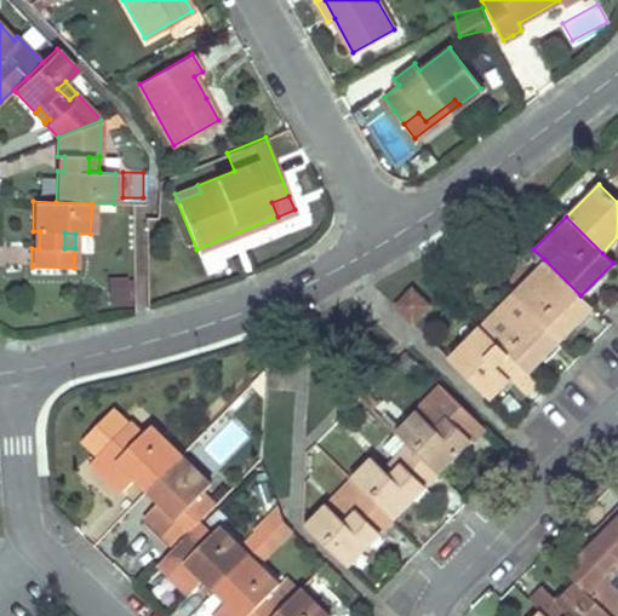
[(591,306),(581,295),(544,259),(511,293),(559,339),(591,306)]
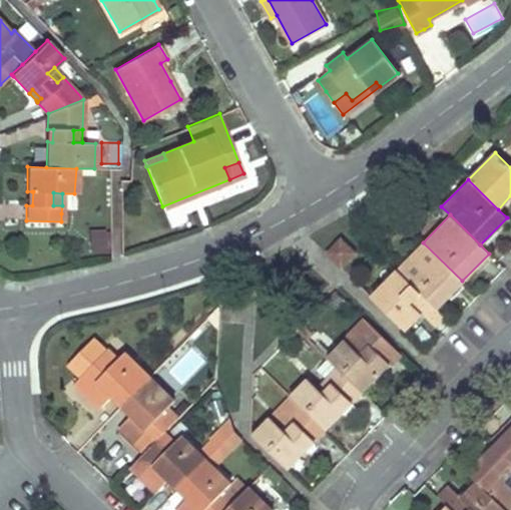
[(90,228),(91,251),(110,251),(110,227),(90,228)]
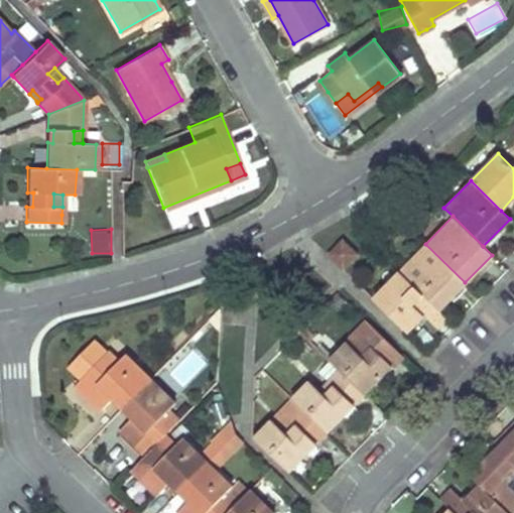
[(342,239),(327,253),(342,268),(357,254),(342,239)]
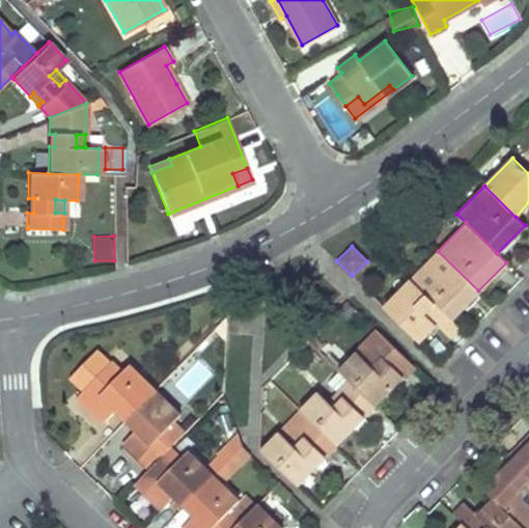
[(451,318),(478,290),(438,251),(411,278),(451,318)]
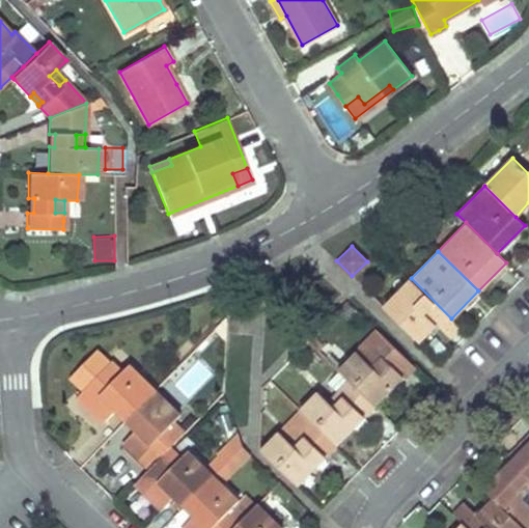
[(460,327),(451,318),(411,278),(383,307),(418,341),(426,333),(435,325),(447,338),(460,327)]
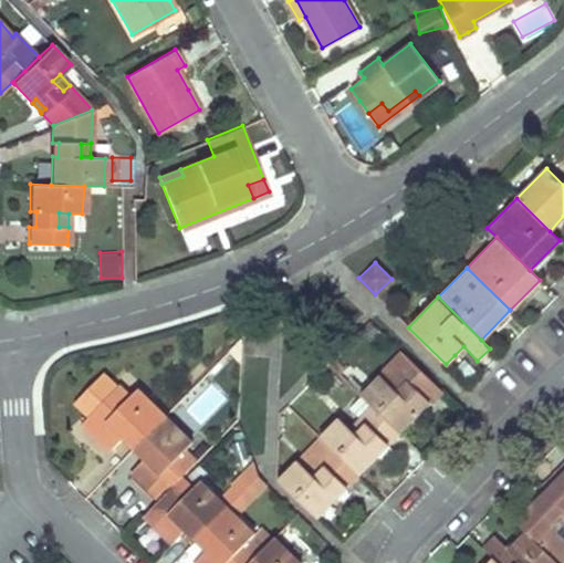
[(401,352),(380,374),(390,384),(413,362),(401,352)]
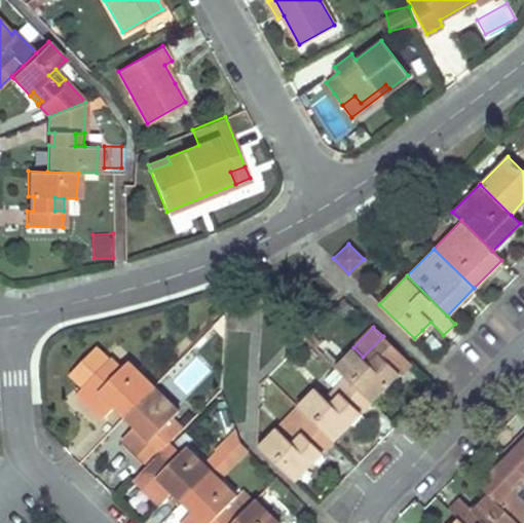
[(344,375),(371,400),(387,383),(383,379),(394,369),(398,373),(409,361),(383,336),(363,357),(353,347),(335,366),(344,375)]
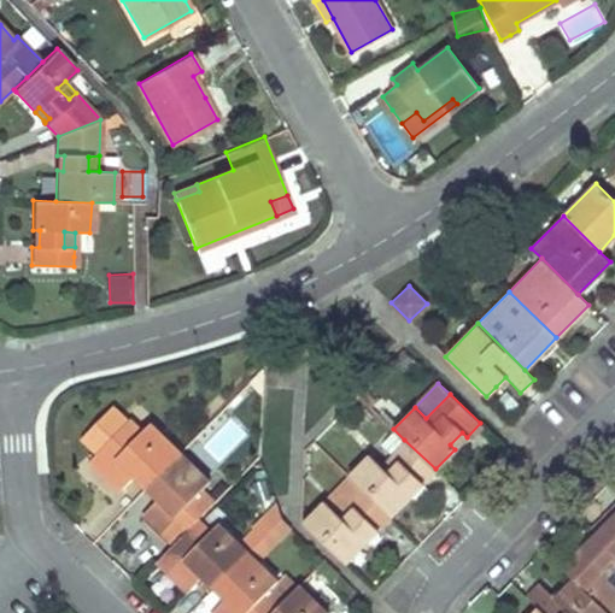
[(138,472),(148,483),(179,452),(150,423),(141,431),(129,418),(91,458),(121,488),(138,472)]
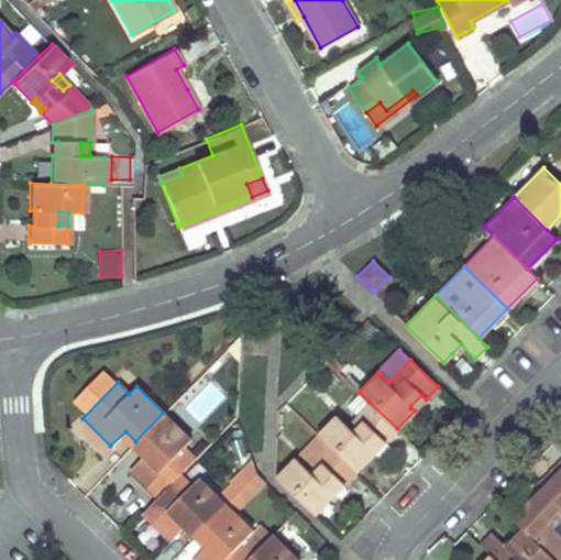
[(415,410),(426,399),(421,395),(410,406),(415,410)]
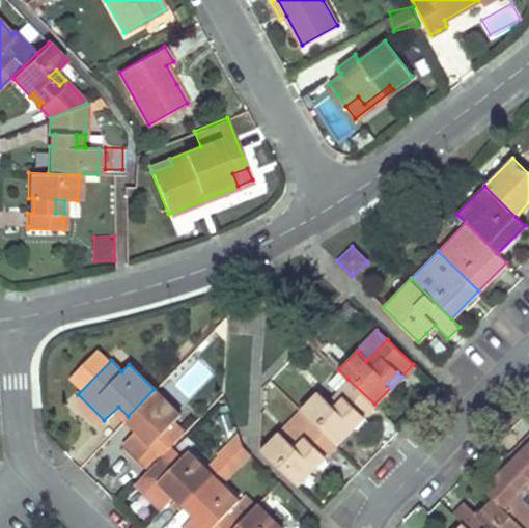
[(300,409),(335,444),(353,426),(350,422),(359,413),(363,416),(374,404),(347,379),(328,399),(317,390),(300,409)]
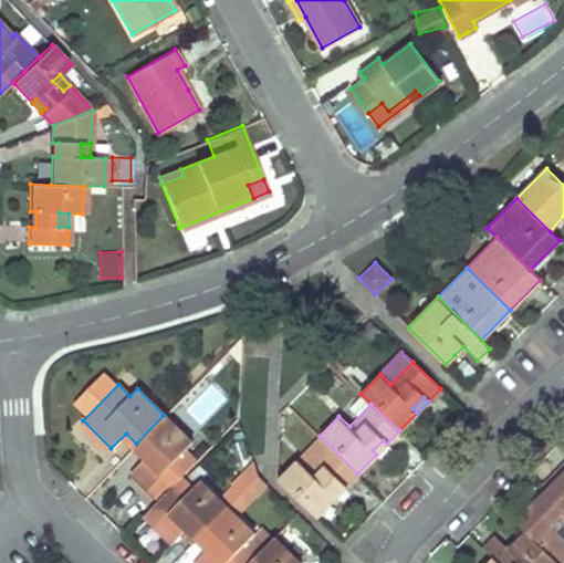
[(146,482),(160,497),(180,476),(196,460),(185,448),(191,441),(164,415),(136,444),(146,454),(132,468),(146,482)]
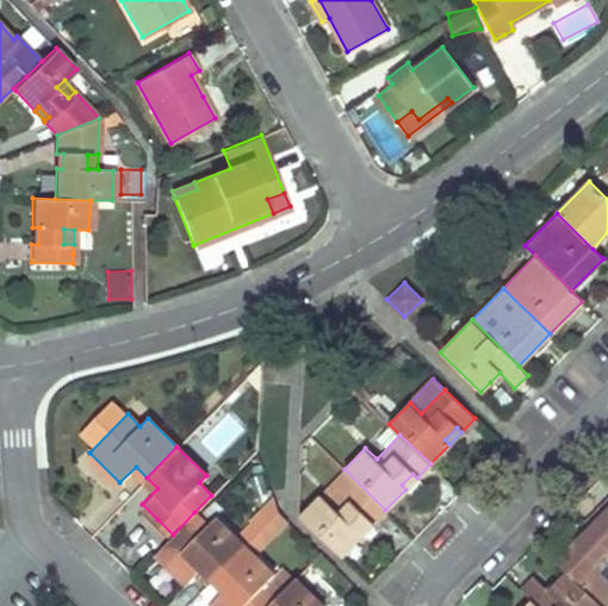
[(385,510),(345,469),(299,516),(341,556),(360,535),(357,531),(368,519),(372,524),(385,510)]
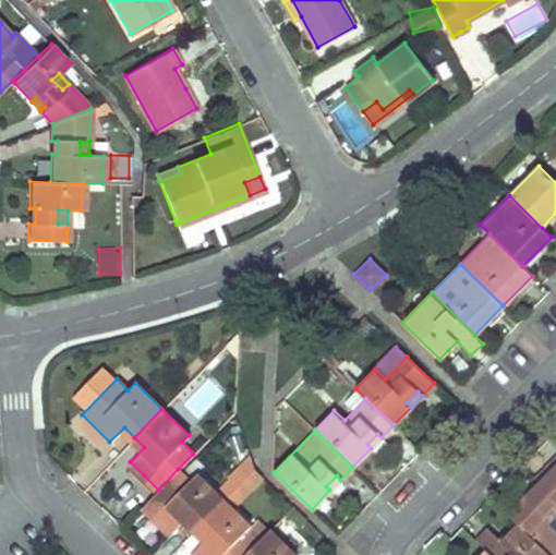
[(371,448),(382,437),(377,434),(367,444),(371,448)]
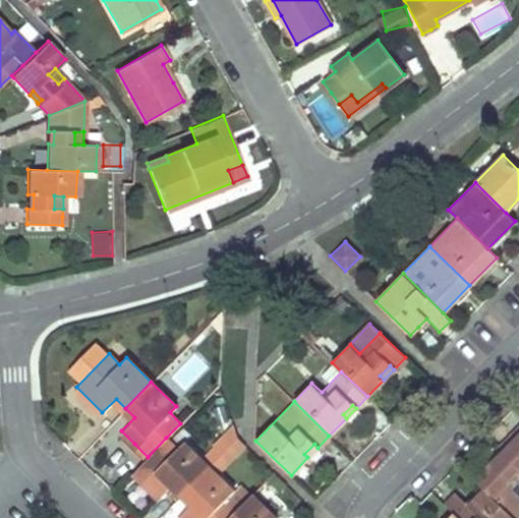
[(233,424),(213,445),(221,453),(230,444),(237,437),(233,426),(233,424)]
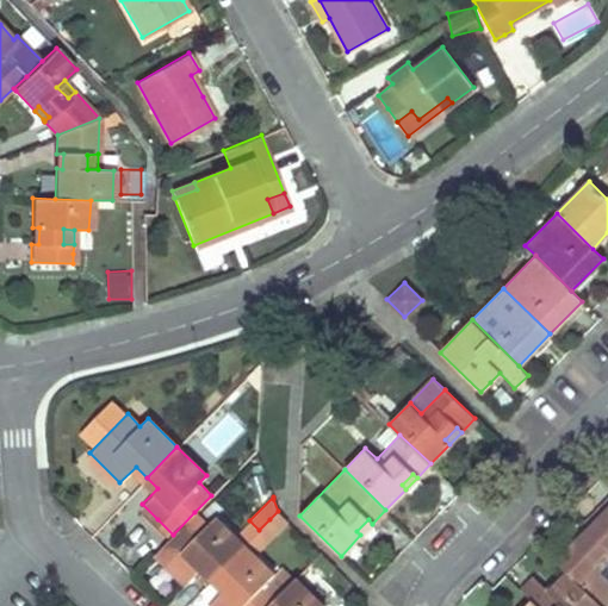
[(607,506),(589,528),(607,545),(607,506)]
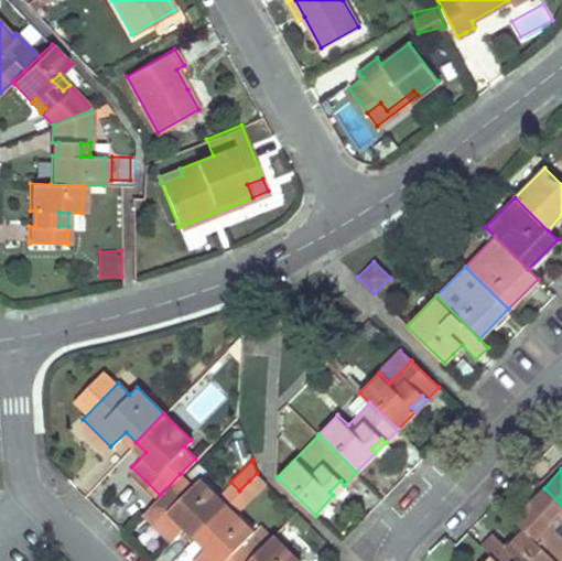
[(180,474),(160,495),(144,510),(172,538),(186,524),(197,533),(226,505),(217,496),(198,478),(191,485),(180,474)]
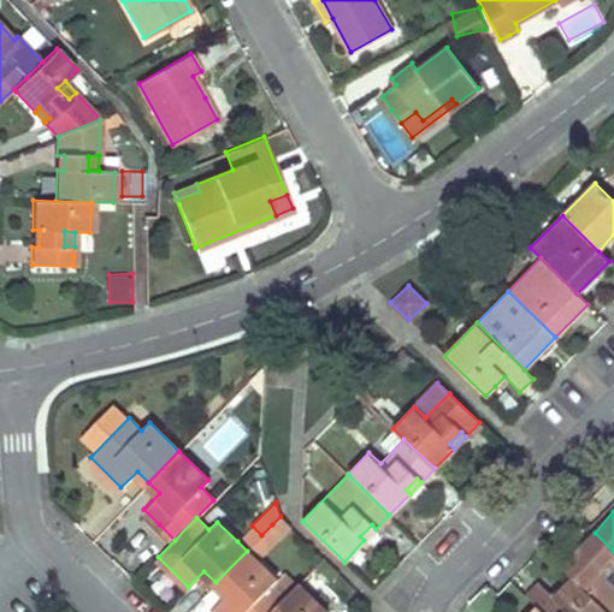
[(364,540),(376,529),(372,524),(360,536),(364,540)]
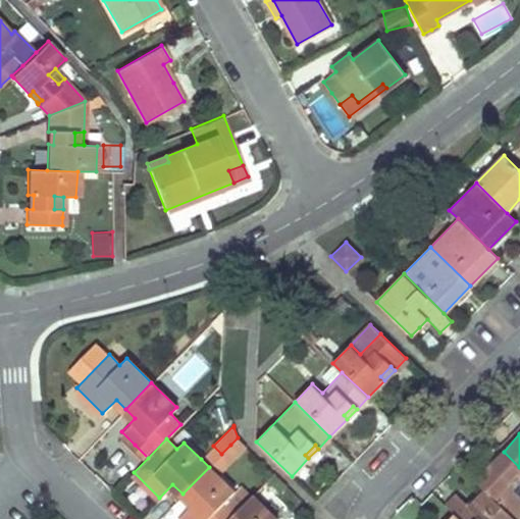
[(213,446),(201,459),(209,467),(221,454),(213,446)]
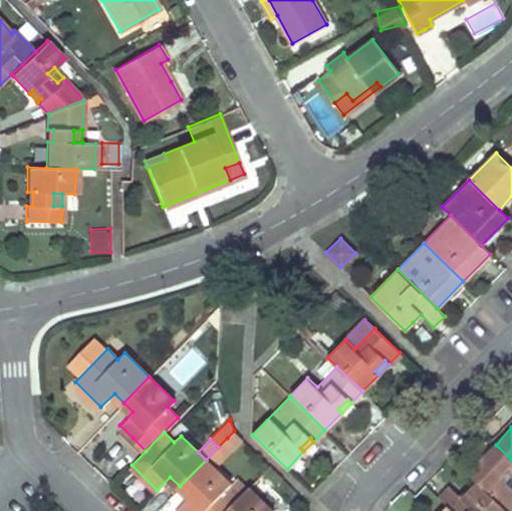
[(511,460),(496,445),(487,454),(470,472),(478,481),(509,510),(511,506),(511,460)]
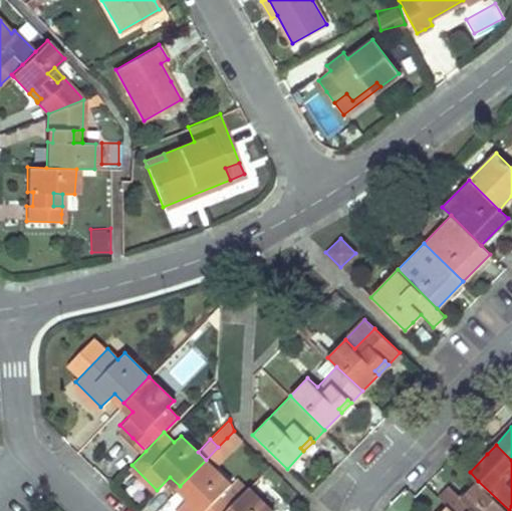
[(230,484),(206,460),(180,486),(190,495),(177,508),(180,510),(224,510),(248,487),(238,476),(230,484)]
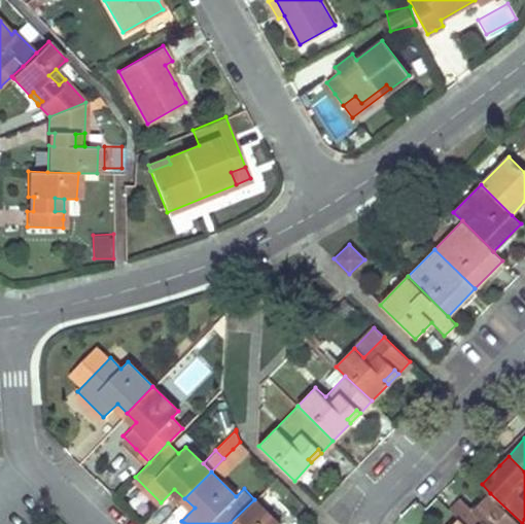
[(466,523),(522,523),(490,493),(474,511),(460,497),(450,508),(460,518),(466,523)]
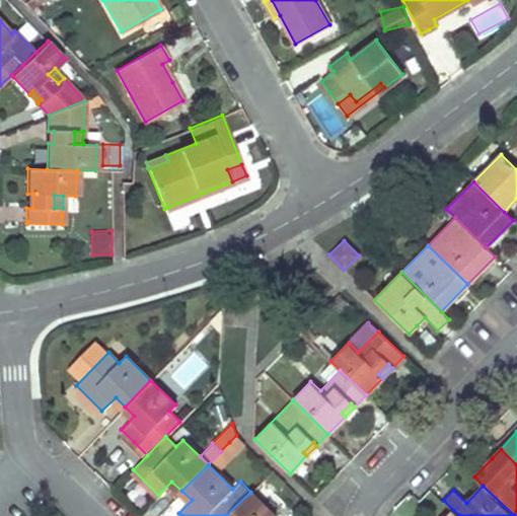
[(250,492),(226,515),(275,515),(276,515),(250,492)]
